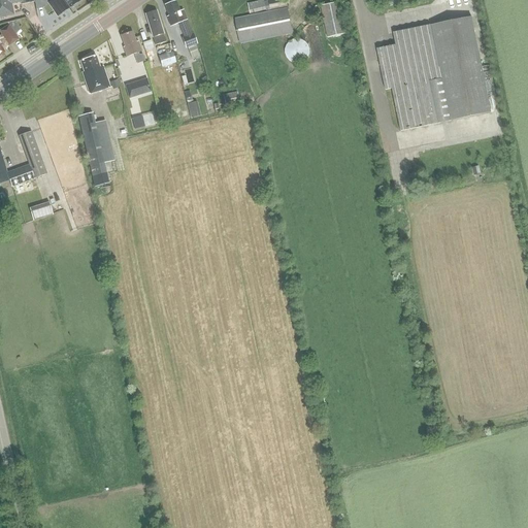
[(0,0),(0,15),(12,13),(9,3),(20,1),(20,0),(0,0)]
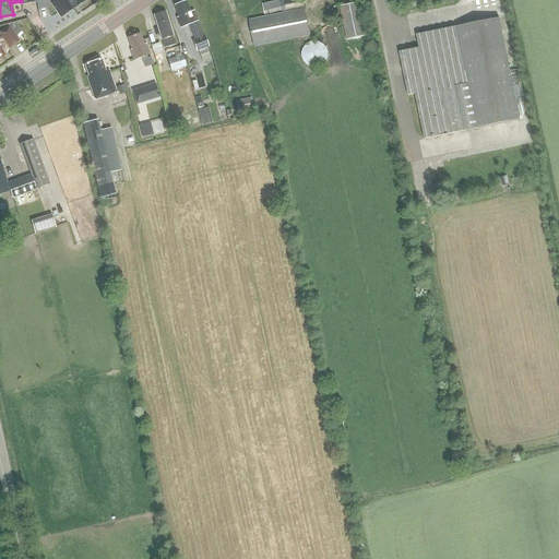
[(47,0),(60,18),(72,10),(66,0),(47,0)]
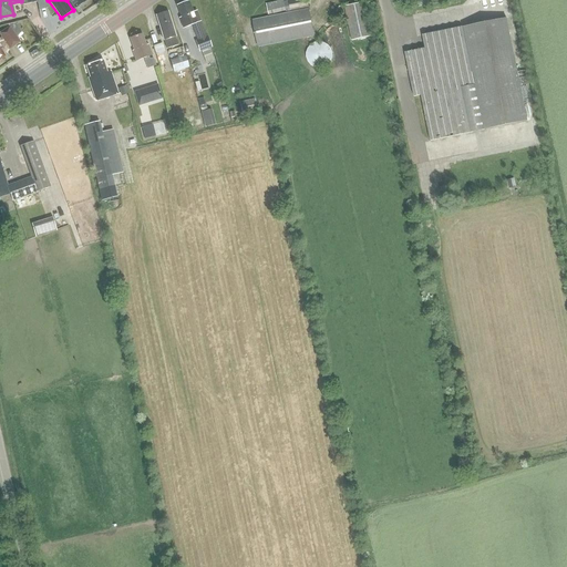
[(85,0),(66,0),(73,10),(86,1),(85,0)]
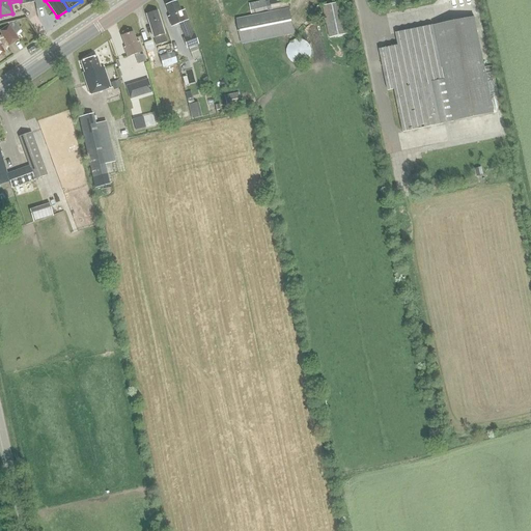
[(252,15),(288,7),(287,0),(273,0),(266,1),(266,0),(249,3),(252,15)]
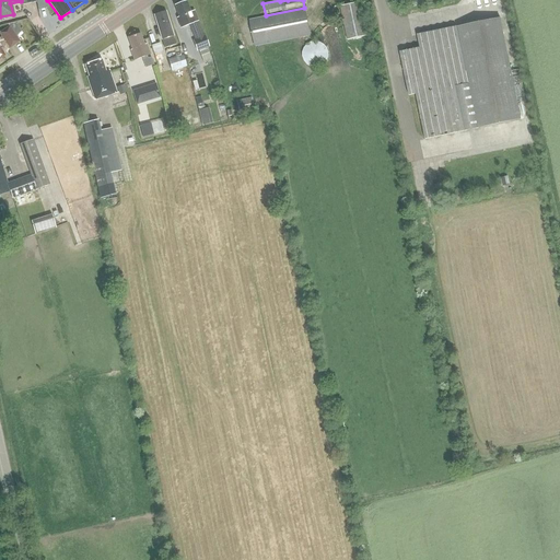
[(190,13),(186,1),(174,6),(178,18),(177,18),(181,28),(189,25),(197,22),(194,12),(190,13)]
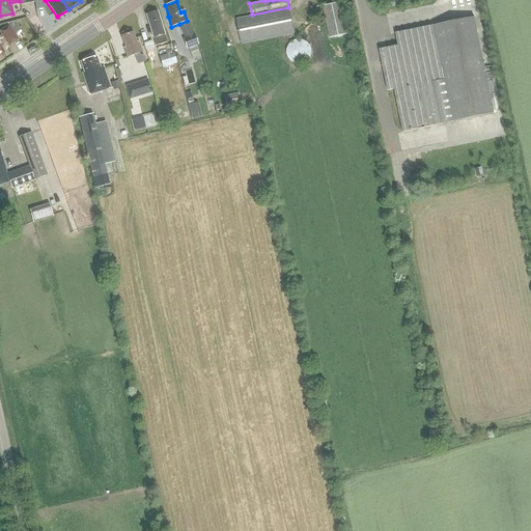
[(342,2),(323,6),(329,38),(348,34),(342,2)]
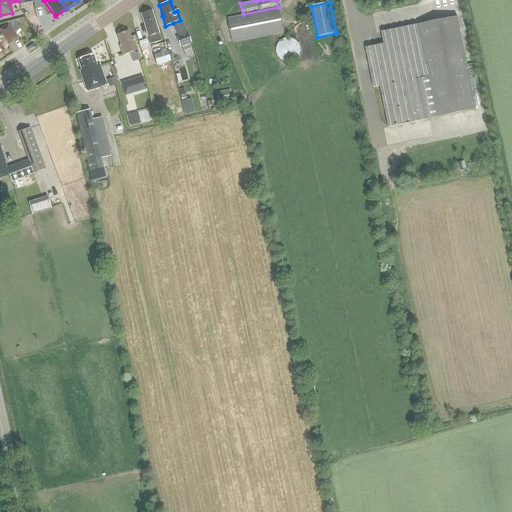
[(279,8),(228,18),(233,43),(284,33),(279,8)]
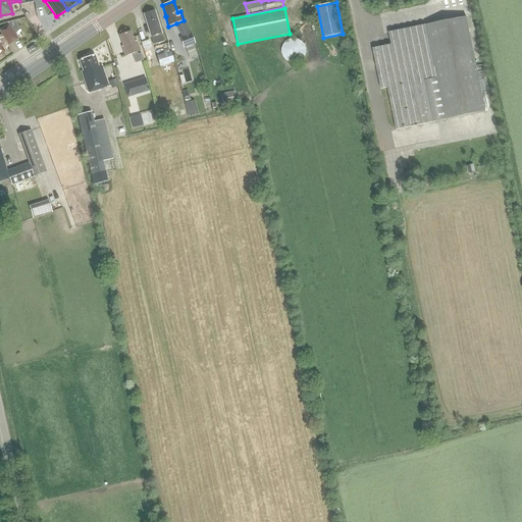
[(144,14),(150,34),(153,45),(164,42),(154,11),(144,14)]
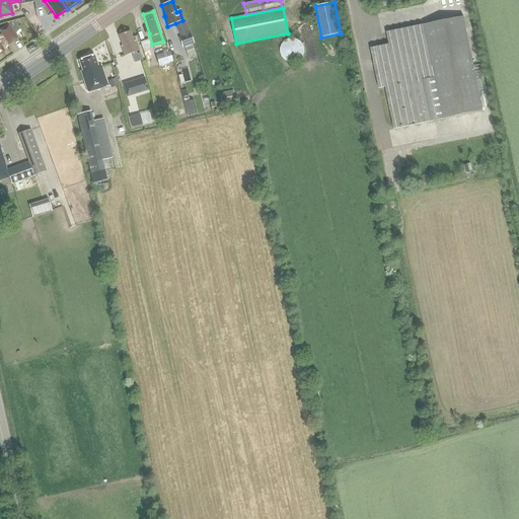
[(463,17),(386,32),(389,45),(370,49),(379,89),(385,87),(394,130),(430,122),(483,112),(477,88),(483,87),(480,75),(475,76),(463,17)]
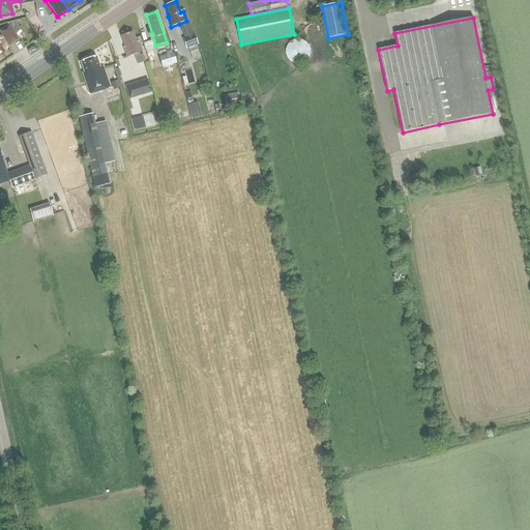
[(192,34),(186,21),(179,24),(184,37),(182,38),(185,49),(196,45),(193,34),(192,34)]
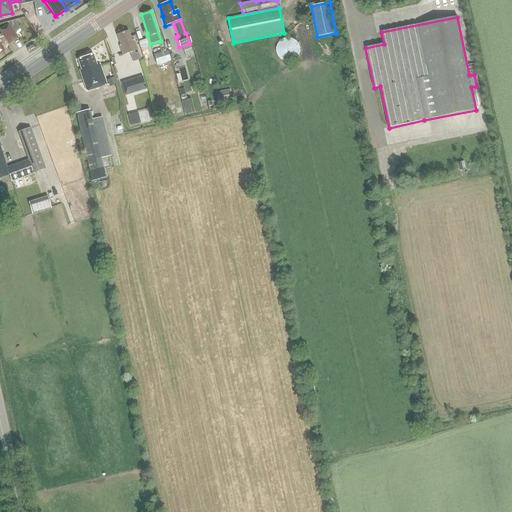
[(0,53),(4,51),(0,45),(0,43),(6,40),(9,44),(18,38),(8,24),(0,29),(0,31),(1,34),(0,34),(0,53)]
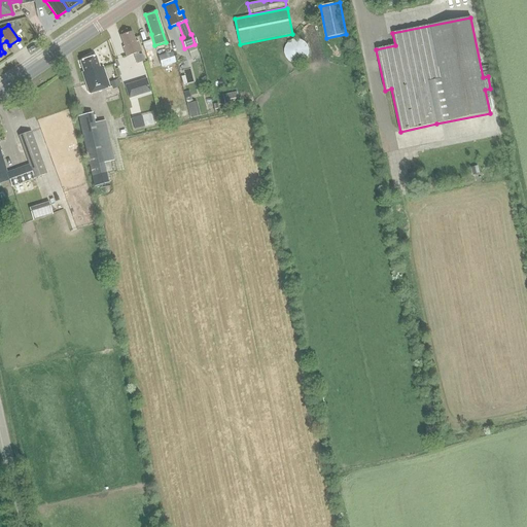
[(132,32),(120,36),(124,47),(123,47),(126,57),(134,55),(137,64),(145,61),(142,54),(139,56),(138,53),(141,51),(138,42),(136,43),(132,32)]
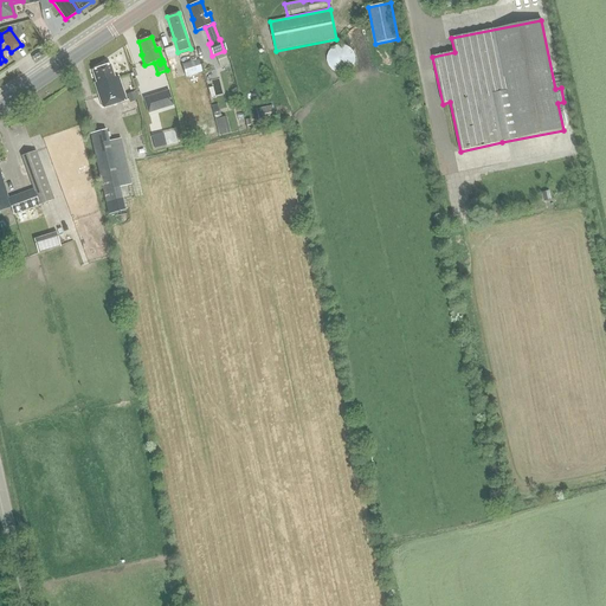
[(328,55),(327,59),(328,64),(330,69),(334,72),(339,73),(343,73),(348,72),(352,69),(354,64),(355,59),(354,55),(352,50),(348,47),(343,45),(339,45),(334,47),(330,50),(328,55)]
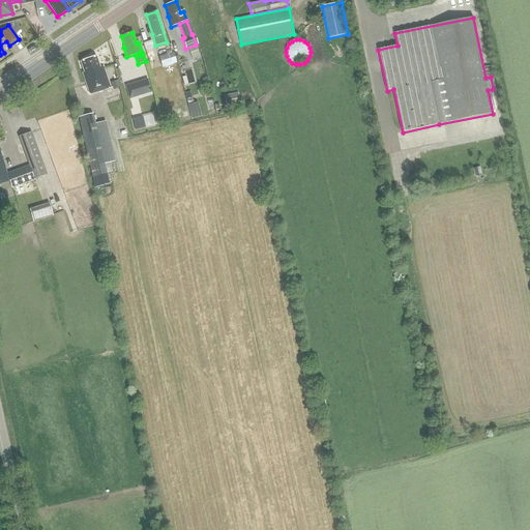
[(171,53),(169,45),(156,48),(163,67),(177,63),(173,52),(171,53)]
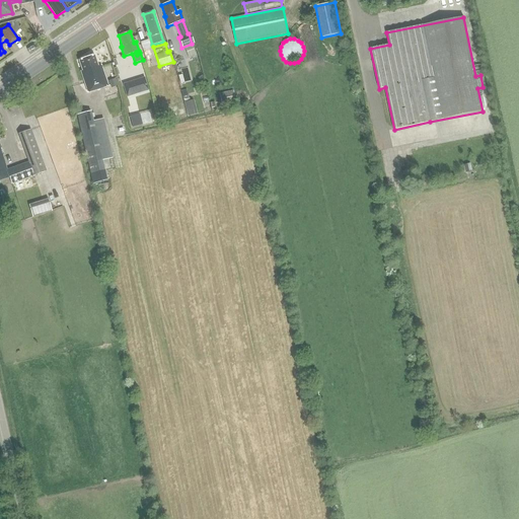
[(192,44),(184,47),(188,57),(196,54),(192,44)]
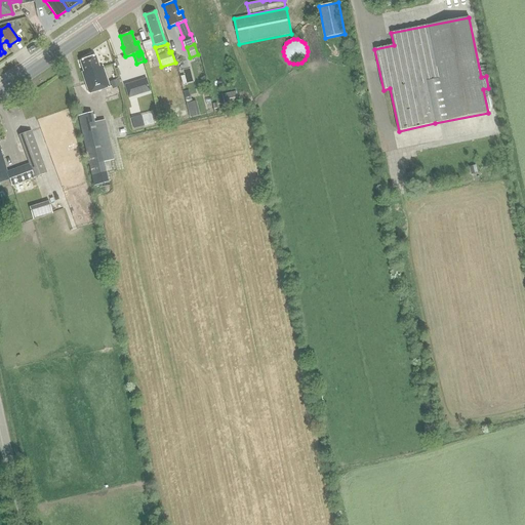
[(87,94),(109,87),(102,68),(101,68),(99,65),(98,66),(94,56),(79,62),(83,73),(80,74),(87,94)]
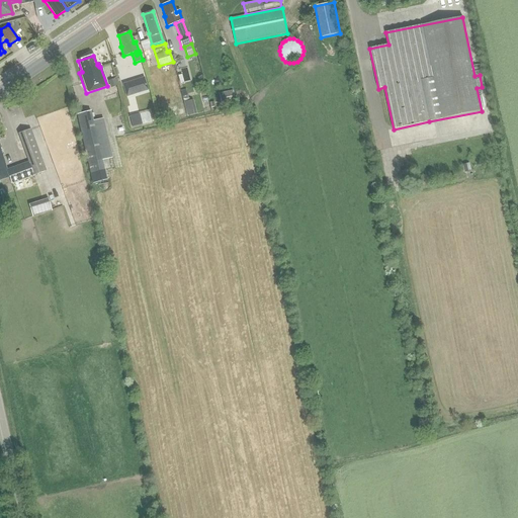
[(125,97),(148,90),(144,77),(121,84),(125,97)]
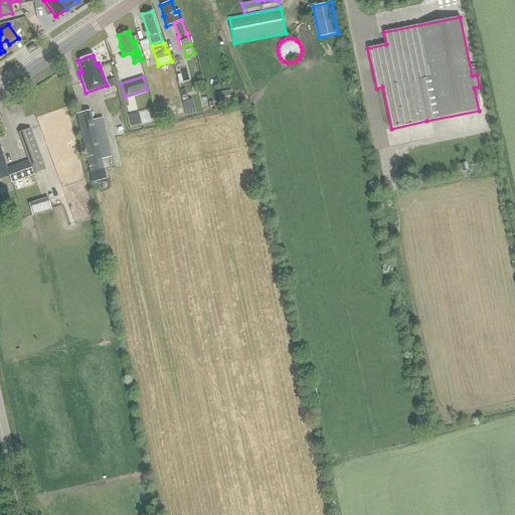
[(108,80),(110,88),(116,86),(114,78),(108,80)]
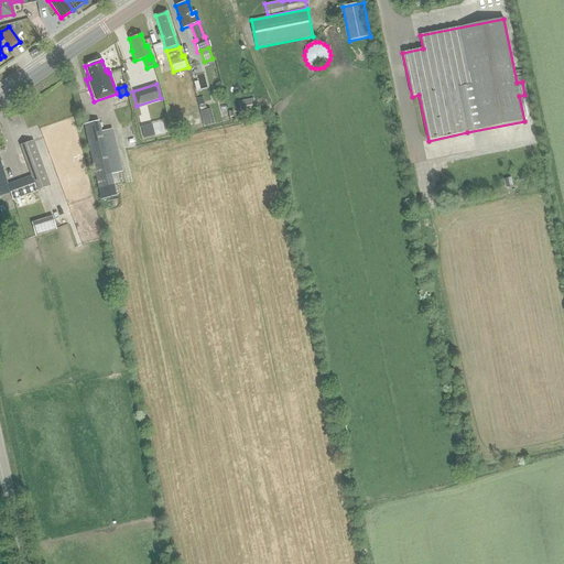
[(253,99),(238,102),(241,115),(256,111),(253,99)]
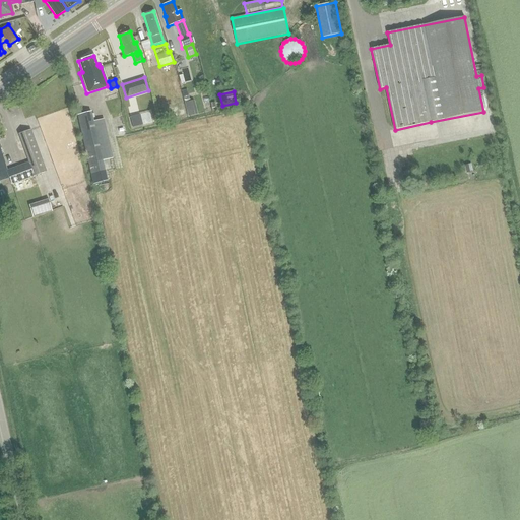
[(197,115),(194,101),(184,103),(187,117),(197,115)]
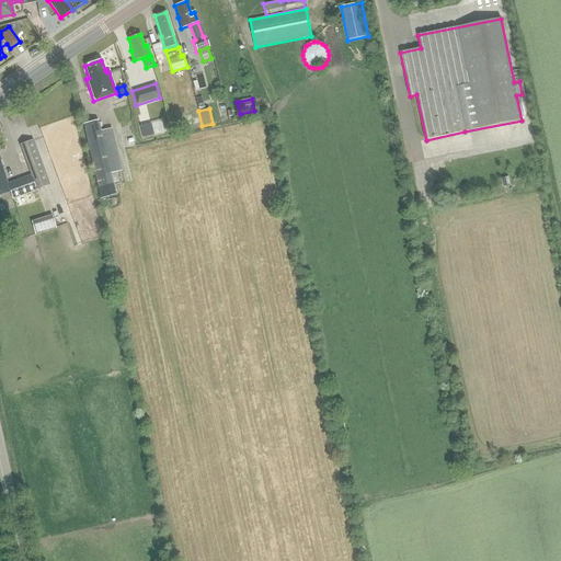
[(180,117),(182,127),(194,124),(192,115),(180,117)]
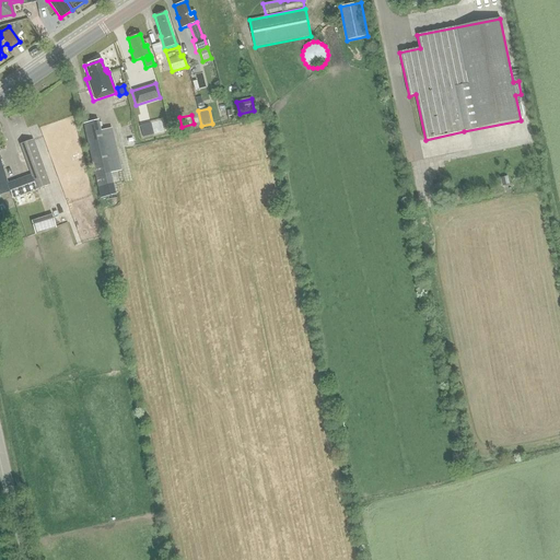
[(139,124),(142,136),(164,131),(162,119),(139,124)]
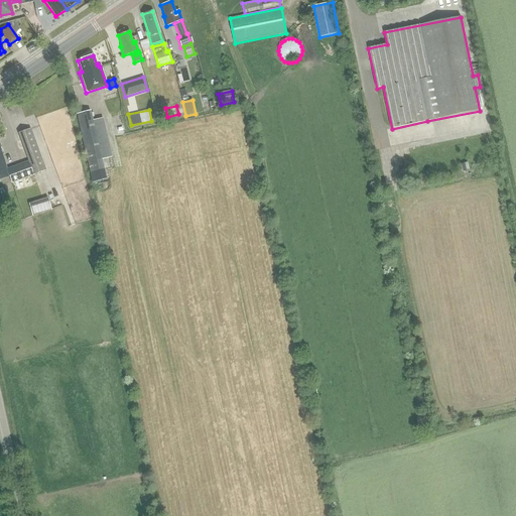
[(91,111),(77,114),(92,183),(106,179),(102,159),(112,157),(103,118),(93,120),(91,111)]
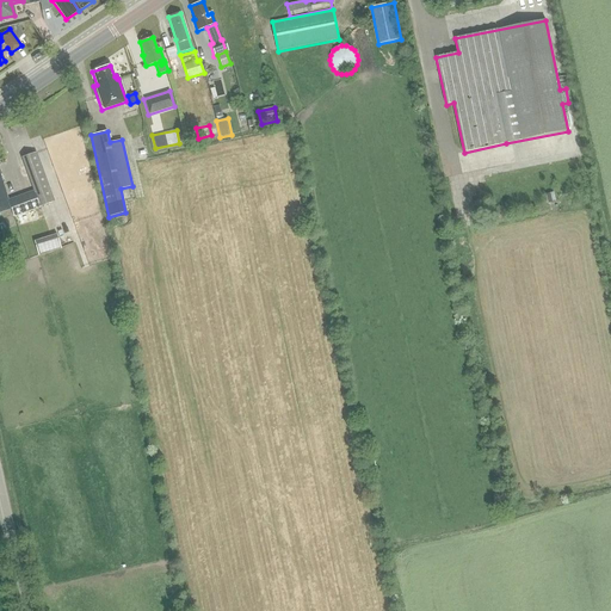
[(0,211),(11,209),(13,217),(23,214),(54,202),(36,153),(22,158),(34,191),(8,201),(0,174),(0,211)]
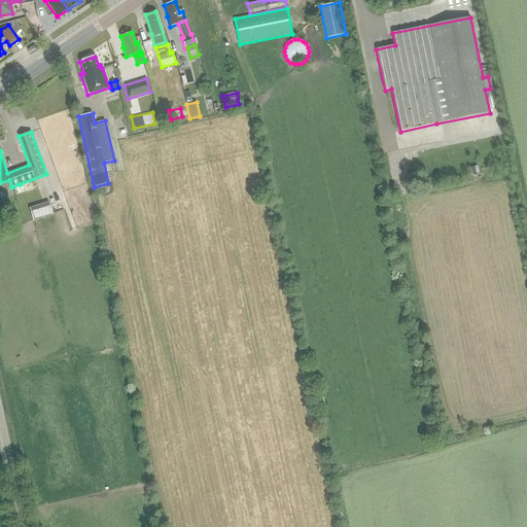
[(51,214),(47,201),(29,208),(33,220),(51,214)]
